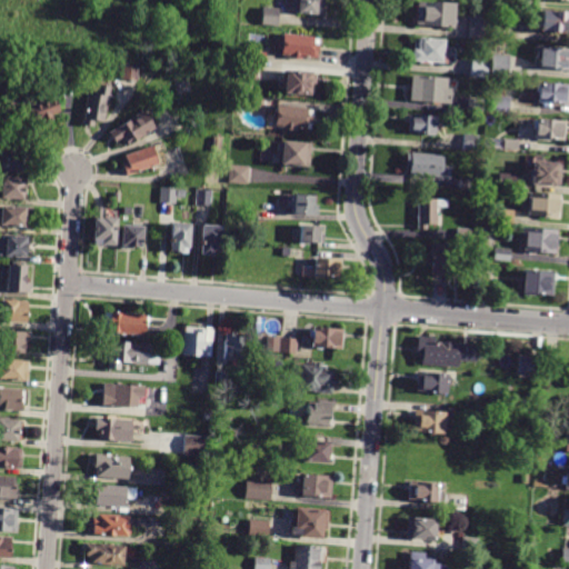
[(291,0),(321,0),(321,15),(291,12),(291,0)]
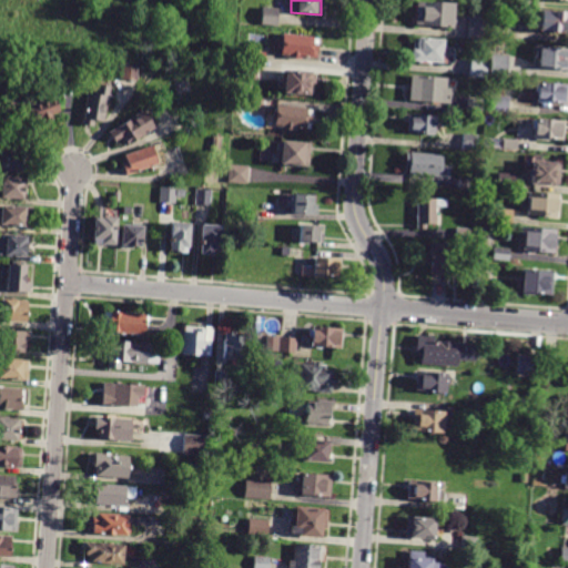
[(454,28),(415,26),(416,1),(455,4),(454,28)]
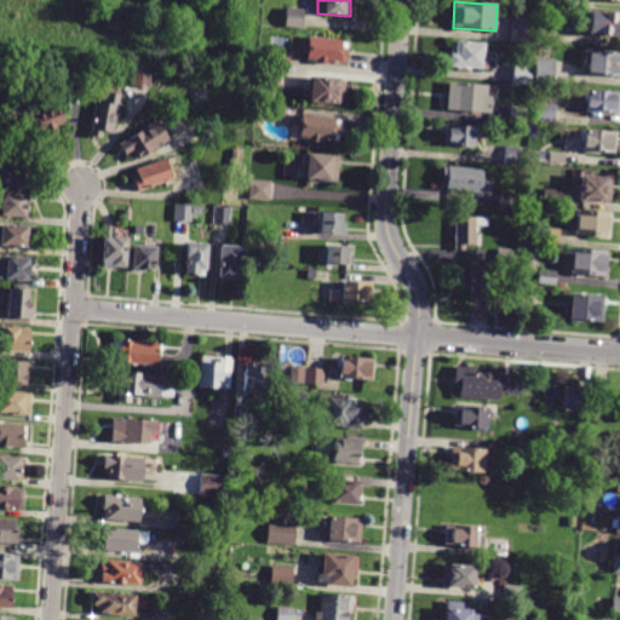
[(303,28),(285,27),(286,9),(304,10),(303,28)]
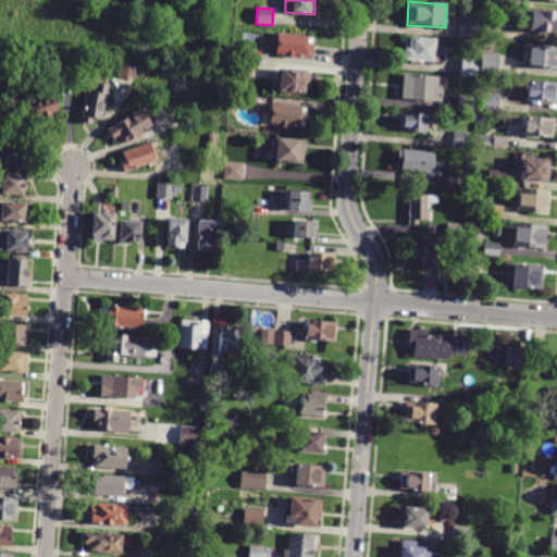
[(556,32),(529,31),(530,10),(556,11),(556,32)]
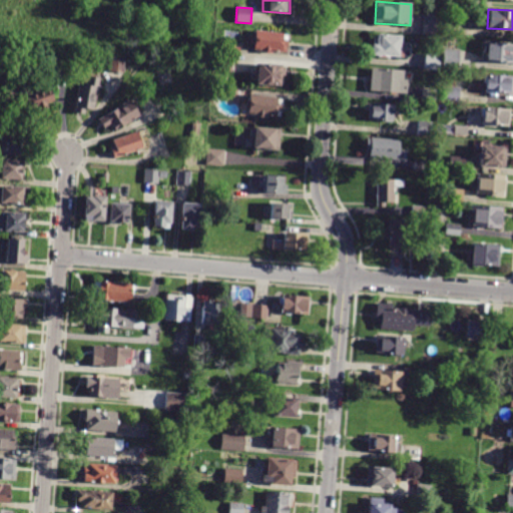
[(425,14),(442,15),(441,37),(423,36),(425,14)]
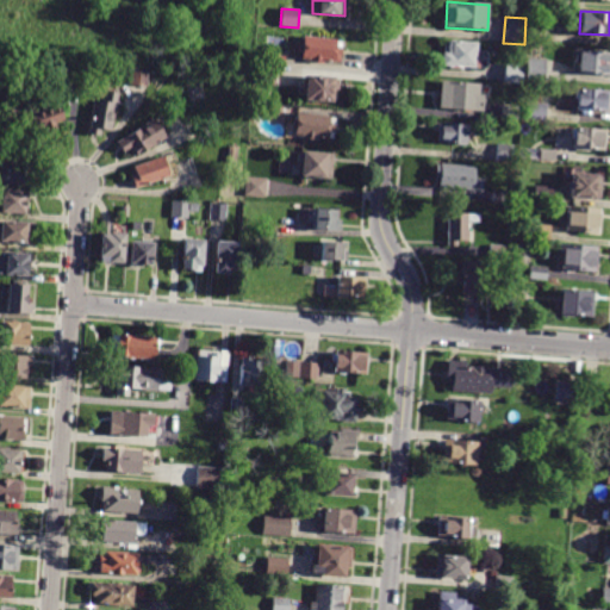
[(303,43),(304,37),(341,41),(340,63),(302,60),(302,54),(298,54),(299,43),(303,43)]
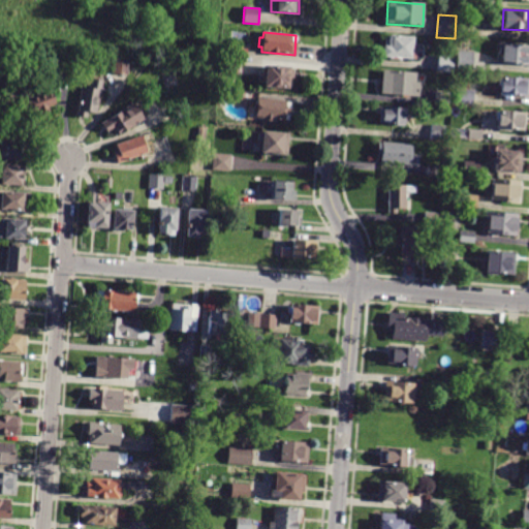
[(401,59),(401,61),(389,60),(389,58),(383,57),(384,45),(389,45),(390,35),(414,37),(413,51),(416,52),(415,60),(401,59)]
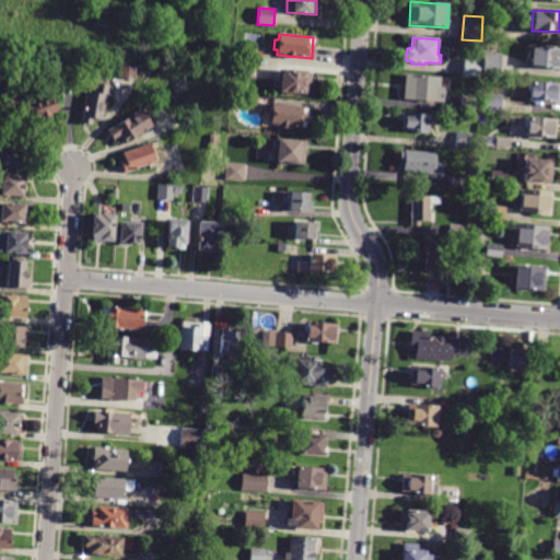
[(531,60),(532,46),(559,47),(559,68),(531,68),(531,60)]
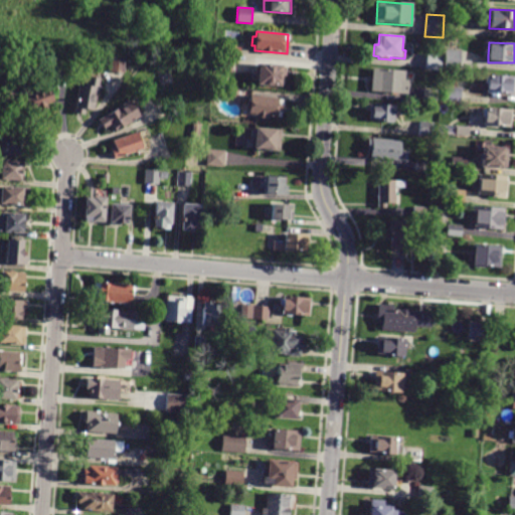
[(227,54),(228,46),(240,46),(239,55),(227,54)]
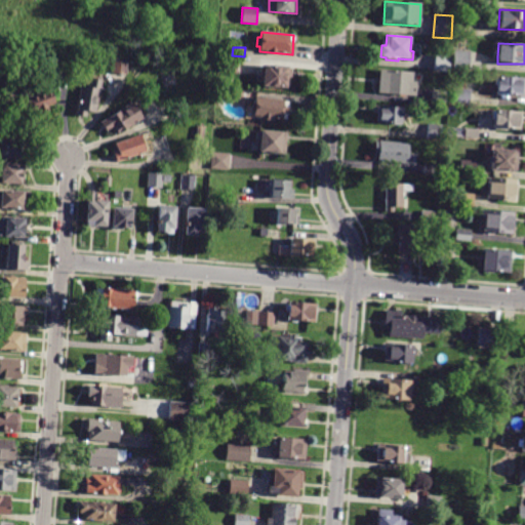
[(453,57),(454,50),(470,51),(468,71),(452,70),(453,57)]
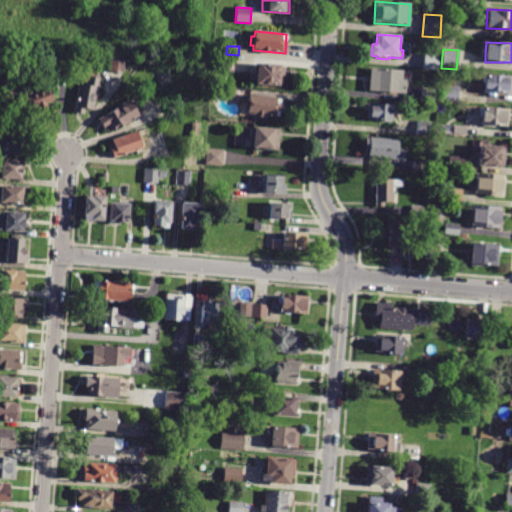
[(424,56),(424,54),(439,55),(438,70),(423,69),(424,56)]
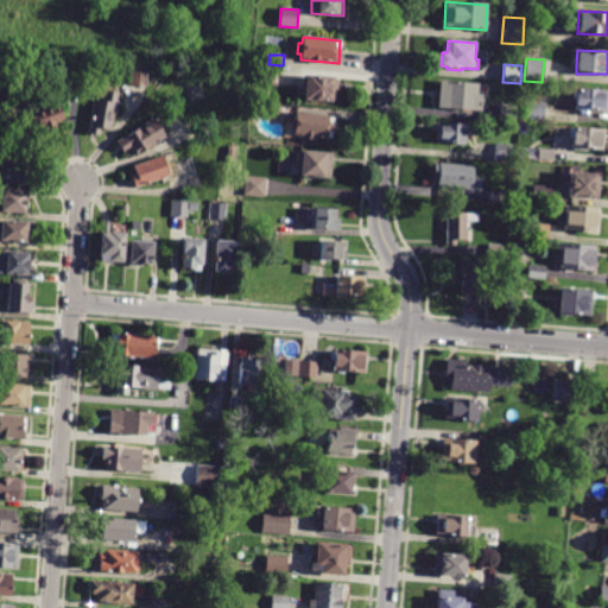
[(276,67),(274,86),(258,84),(259,65),(276,67)]
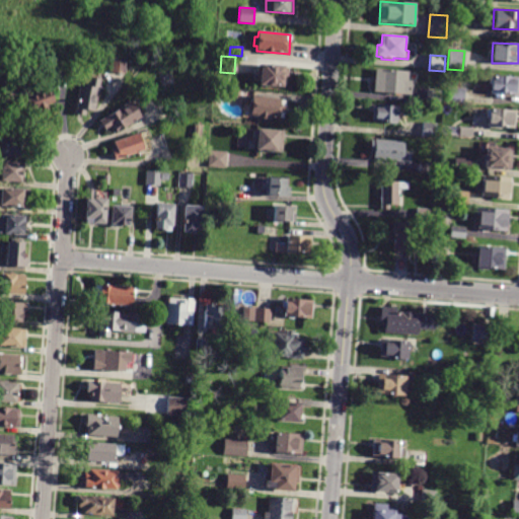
[(125,73),(126,59),(110,58),(109,72),(125,73)]
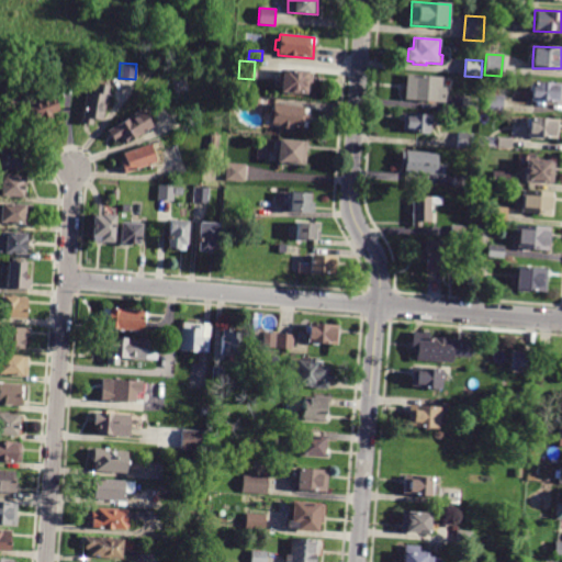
[(49,75),(64,69),(68,82),(54,87),(49,75)]
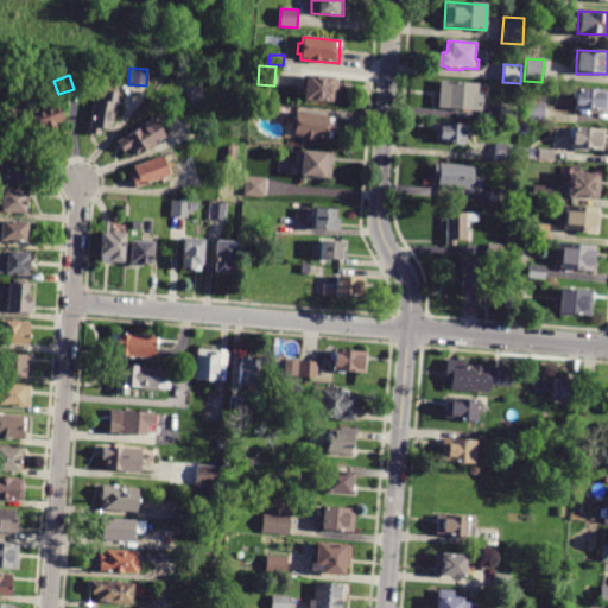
[(337,78),(336,100),(303,97),(304,90),(301,90),(302,76),(337,78)]
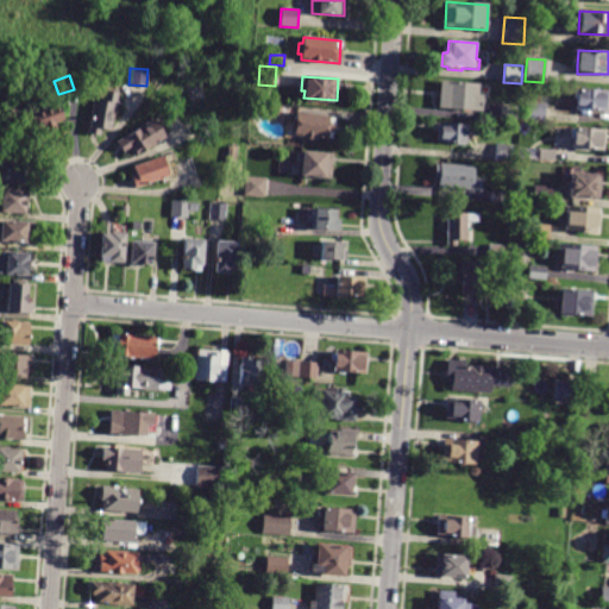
[(481,83),(479,94),(483,94),(482,112),(470,111),(469,112),(464,112),(462,111),(438,108),(440,80),(481,83)]
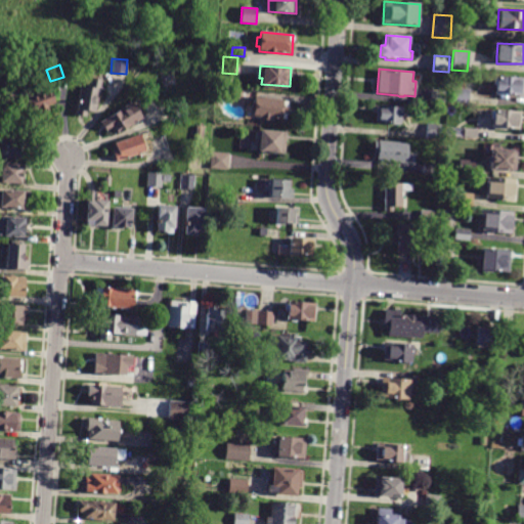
[(167,73),(173,72),(175,81),(169,82),(167,73)]
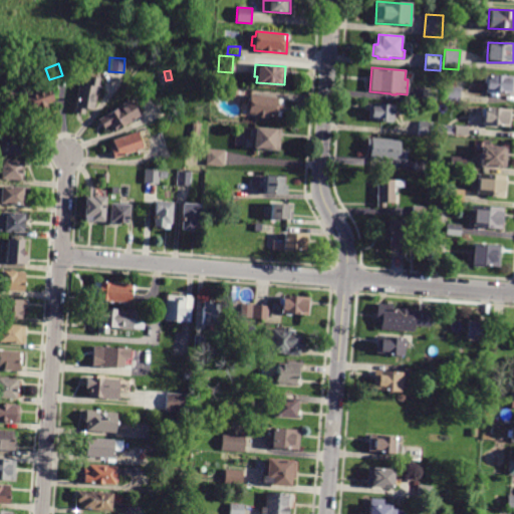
[(512,94),(486,93),(487,83),(484,83),(485,75),(487,75),(487,74),(513,75),(512,94)]
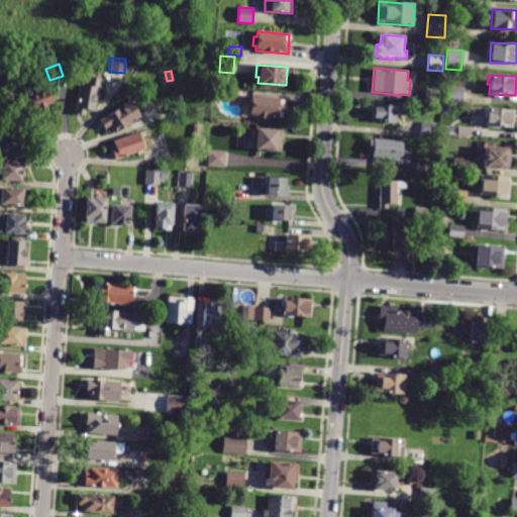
[(219,85),(220,76),(227,76),(226,86),(219,85)]
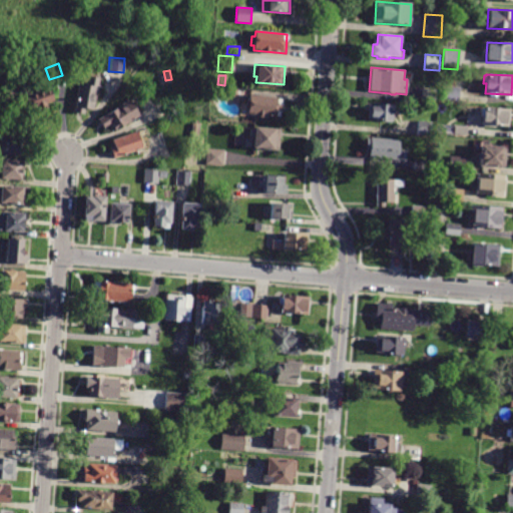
[(83,114),(73,113),(78,83),(86,84),(87,76),(99,78),(94,110),(84,109),(83,114)]
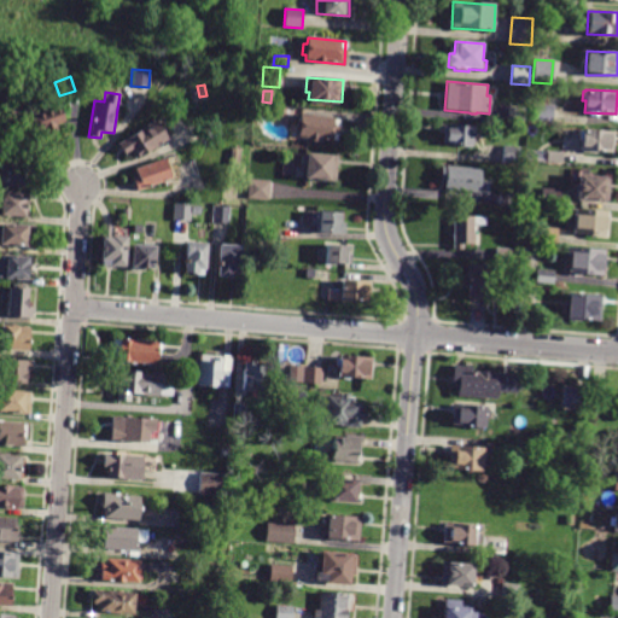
[(46,138),(44,132),(35,134),(29,118),(42,114),(38,101),(56,95),(65,122),(57,126),(59,133),(46,138)]
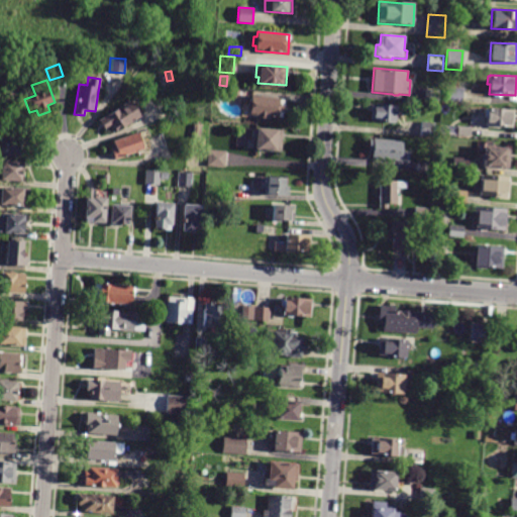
[(462,102),(442,101),(443,94),(447,94),(448,86),(463,87),(462,102)]
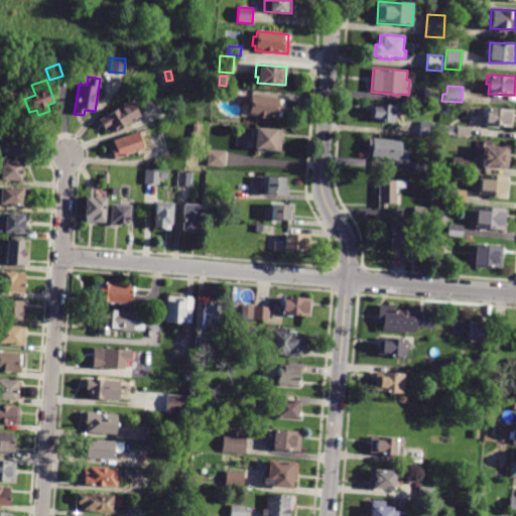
[(424,90),(424,89),(438,90),(436,106),(423,105),(424,90)]
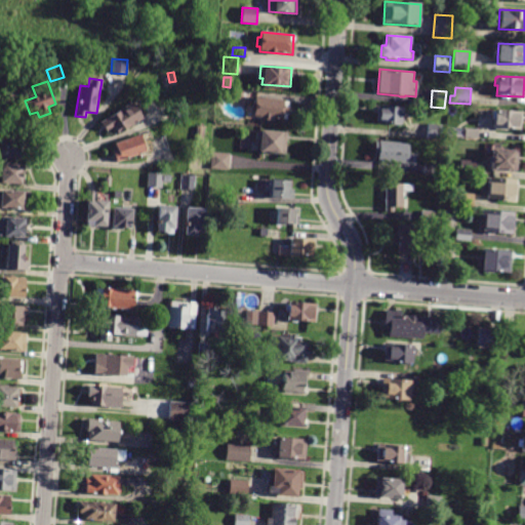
[(241,93),(240,101),(228,99),(229,91),(241,92),(241,93)]
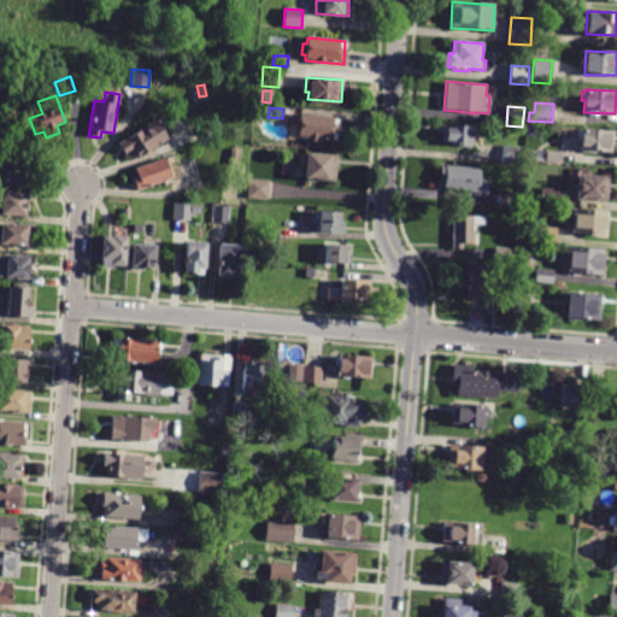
[(318,117),(339,118),(336,141),(321,140),(321,142),(307,141),(307,140),(298,139),(299,115),(318,117)]
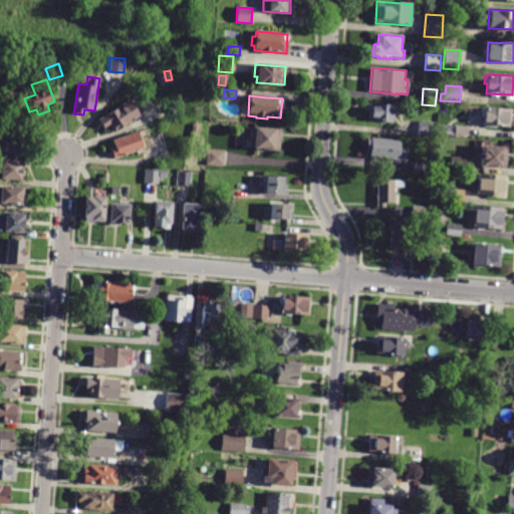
[(140,115),(112,133),(108,126),(104,130),(97,119),(130,99),(140,115)]
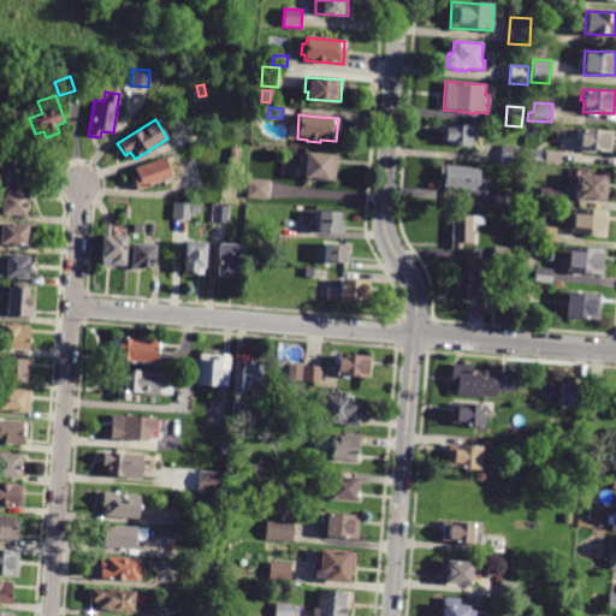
[(440,144),(442,124),(472,125),(471,147),(440,144)]
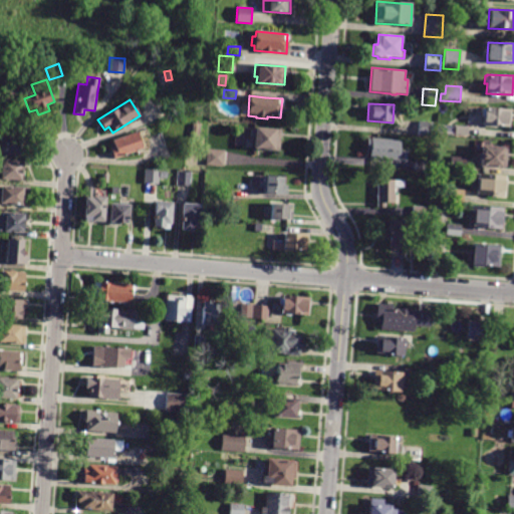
[(510,126),(483,124),(484,107),(511,109),(510,126)]
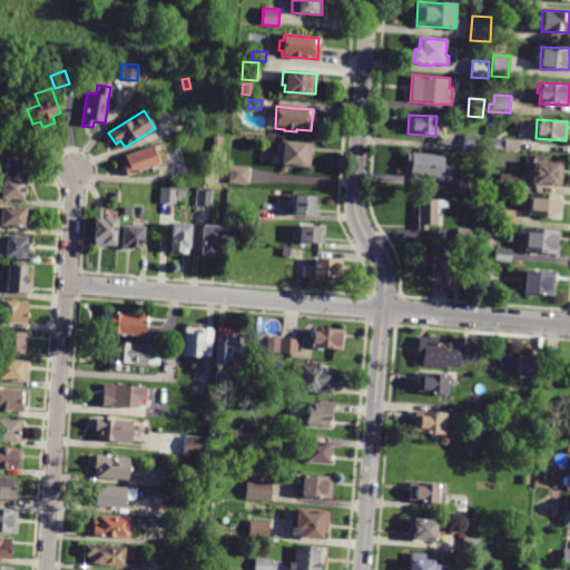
[(463,149),(464,135),(481,136),(480,151),(463,149)]
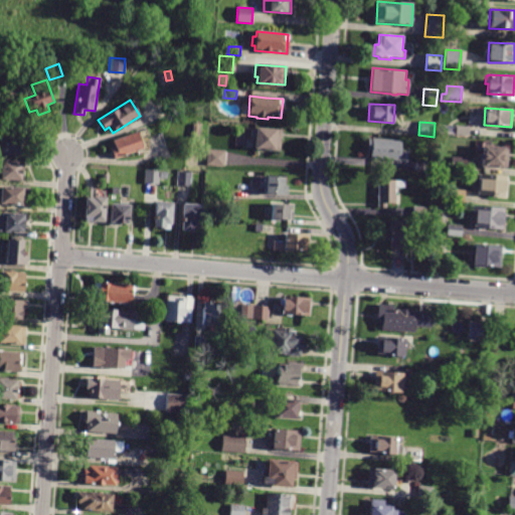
[(199,138),(192,137),(193,124),(200,124),(199,138)]
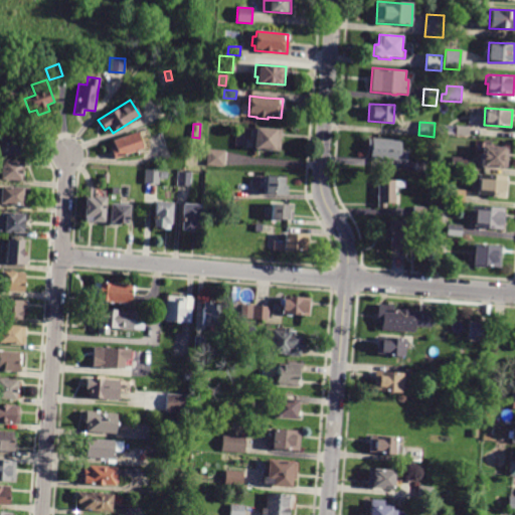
[(469,136),(456,136),(456,126),(469,127),(469,136)]
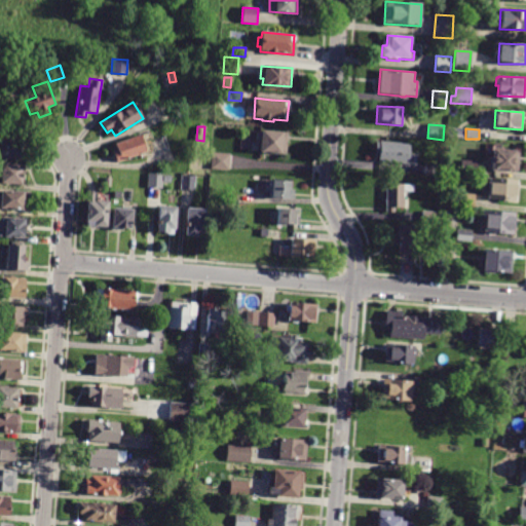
[(286,154),(259,152),(260,144),(255,143),(256,130),(287,133),(286,154)]
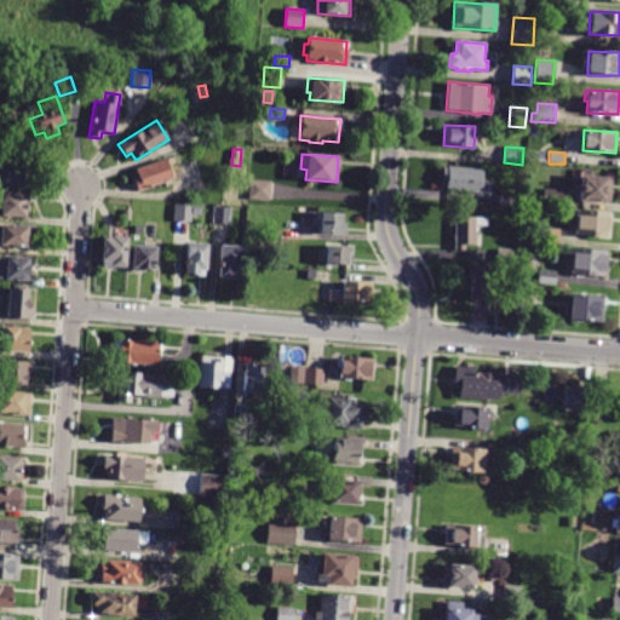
[(172,179),(137,193),(132,181),(138,178),(135,170),(165,159),(172,179)]
